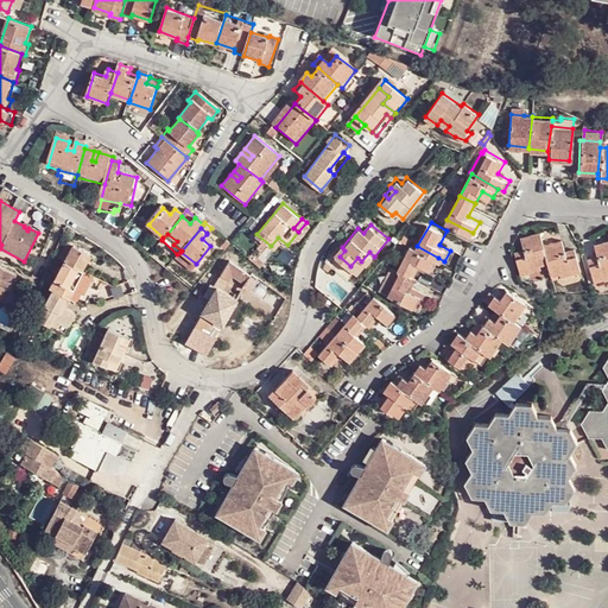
[(202,239),(210,246),(215,241),(207,234),(202,239)]
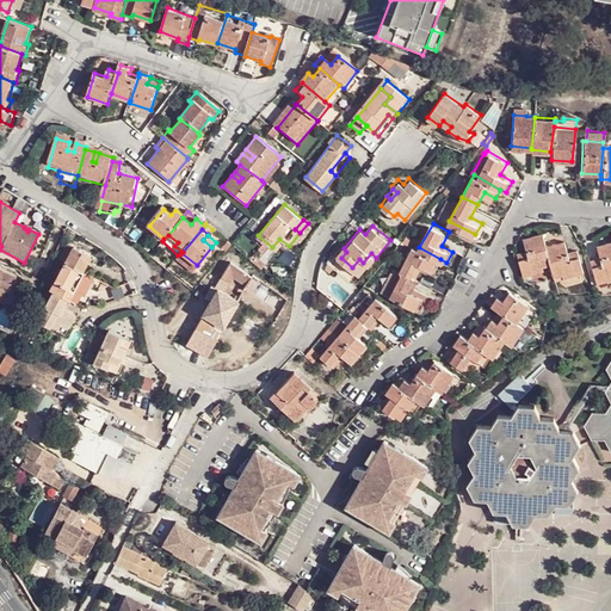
[(538,272),(544,271),(541,252),(536,239),(519,245),(522,255),(523,263),(514,265),(519,282),(539,276),(538,272)]
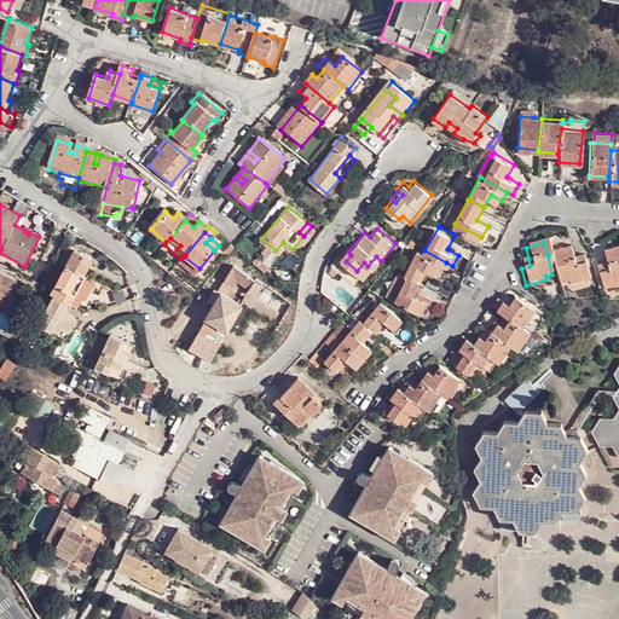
[(618,246),(600,252),(603,264),(605,270),(595,273),(600,290),(618,284),(618,246)]
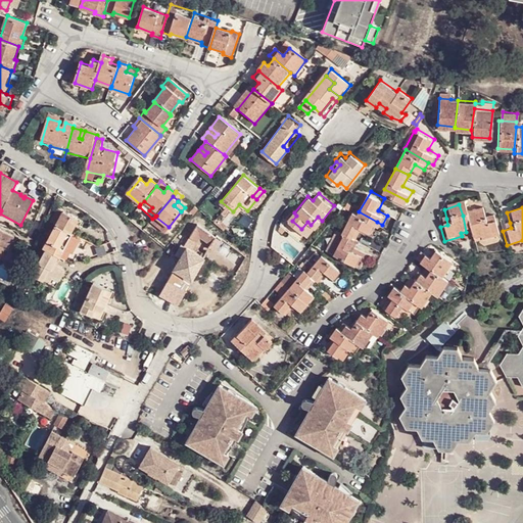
[(57,224),(64,210),(59,208),(53,222),(57,224)]
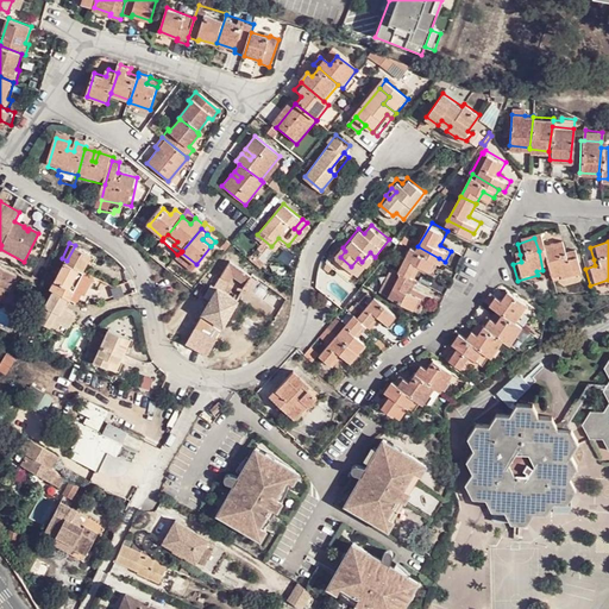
[(439,258),(418,246),(413,244),(401,268),(415,275),(422,263),(433,269),(439,258)]
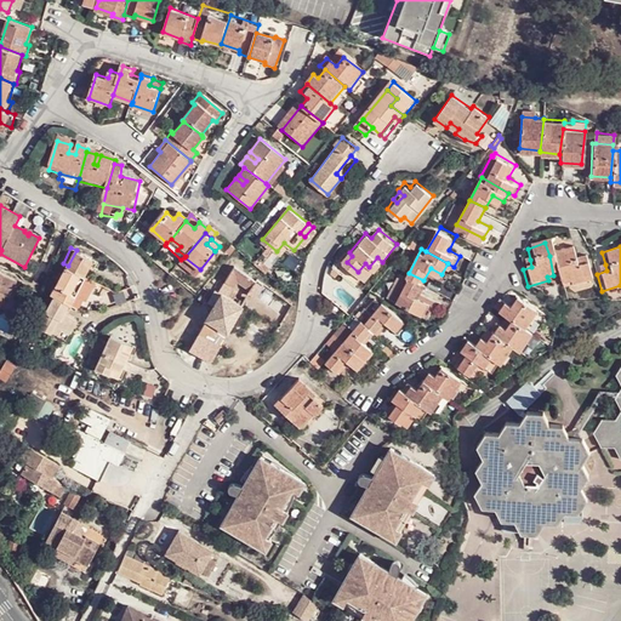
[(72,305),(74,306),(97,260),(77,250),(53,295),(56,296),(72,305)]
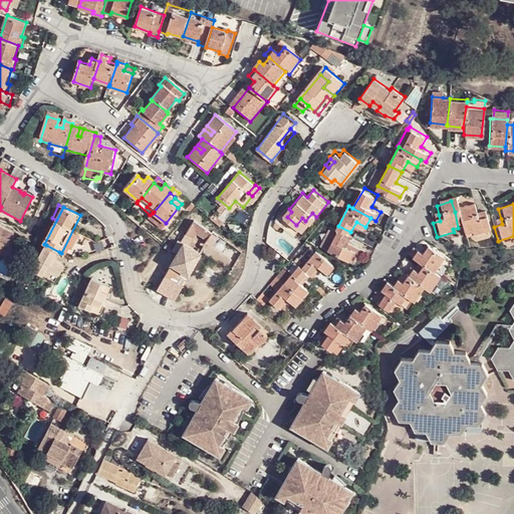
[(488,234),(484,221),(474,223),(472,219),(469,208),(455,212),(458,228),(462,238),(469,235),(470,239),(488,234)]
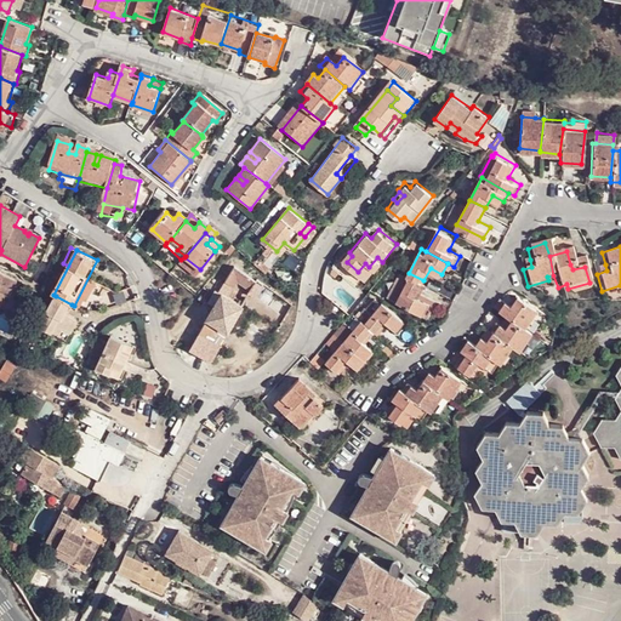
[(368,279),(382,262),(377,257),(369,267),(365,263),(358,272),(368,279)]
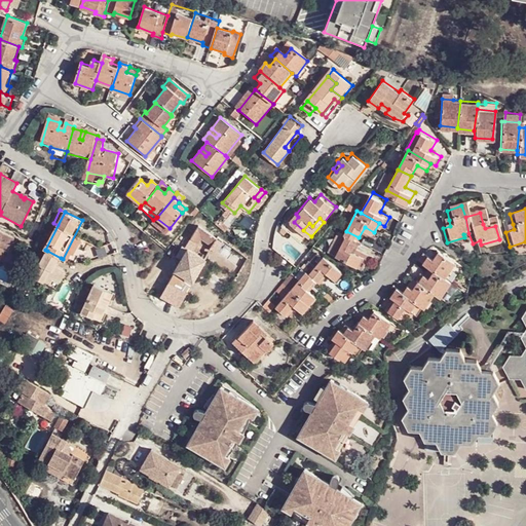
[(205,259),(221,231),(202,219),(187,248),(205,259)]
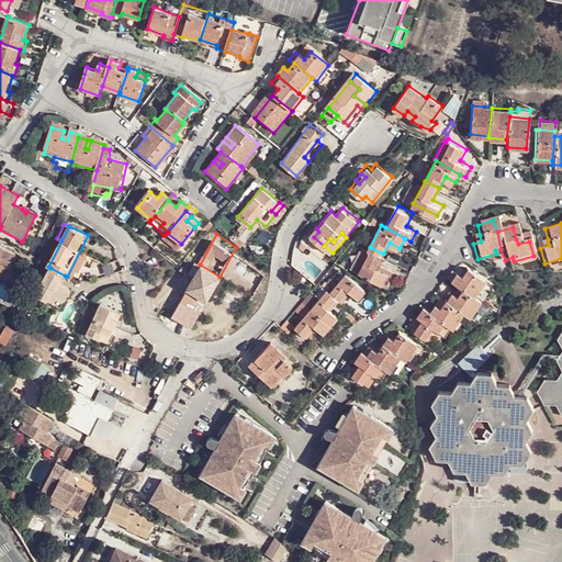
[(538,243),(540,248),(549,245),(548,239),(538,243)]
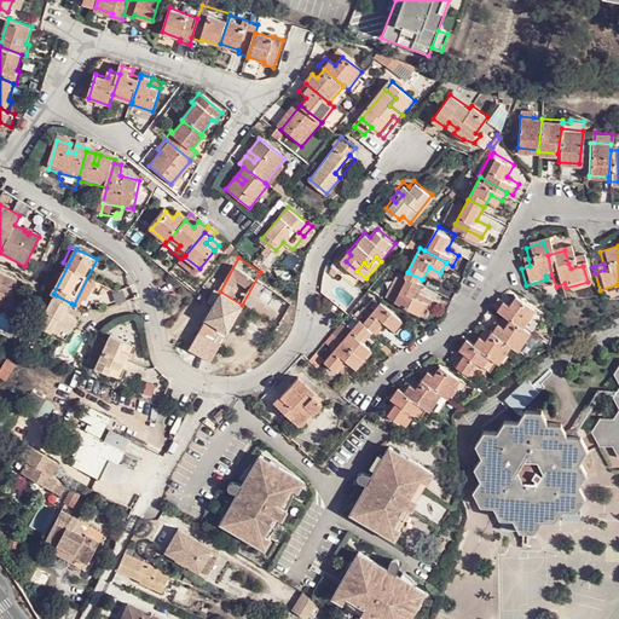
[(11,296),(18,279),(0,270),(0,307),(6,294),(11,296)]
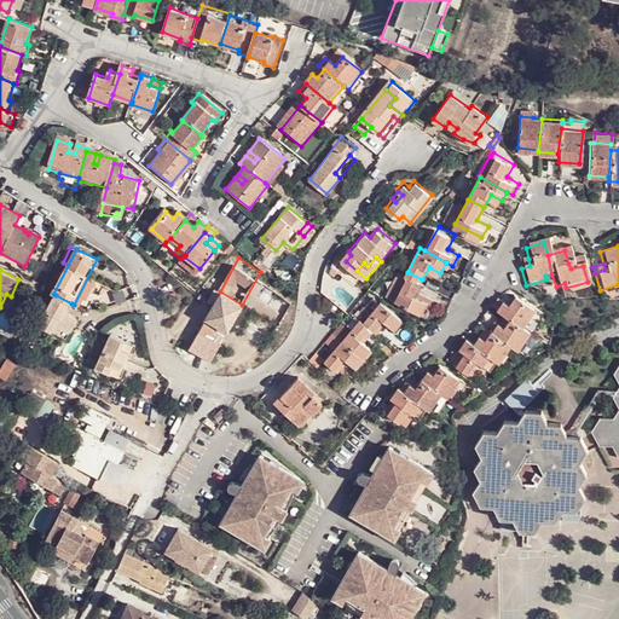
[(422,279),(408,272),(404,270),(391,295),(422,312),(428,301),(418,295),(424,282),(422,279)]
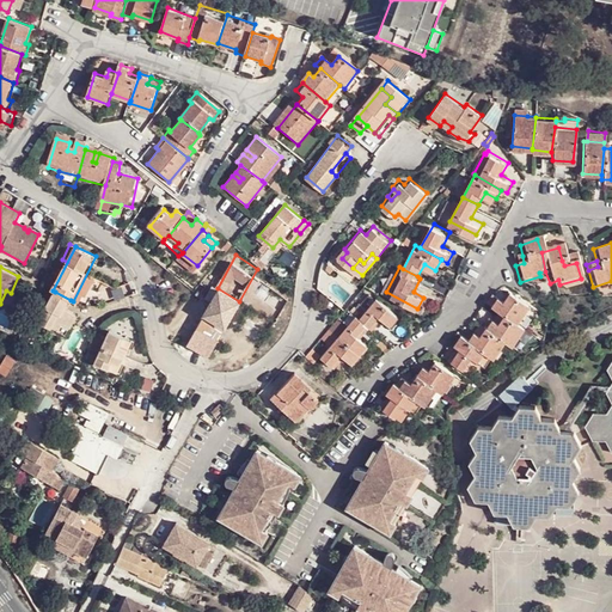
[(373,277),(368,283),(378,292),(384,286),(373,277)]
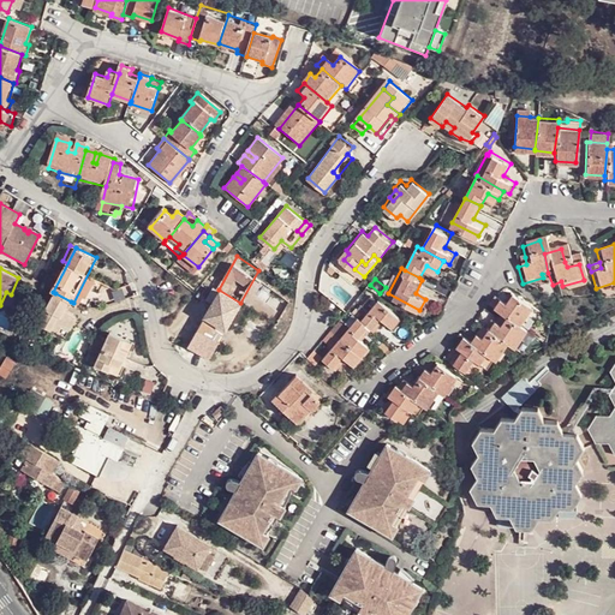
[(226,328),(240,303),(219,290),(213,286),(207,297),(214,302),(206,317),(226,328)]
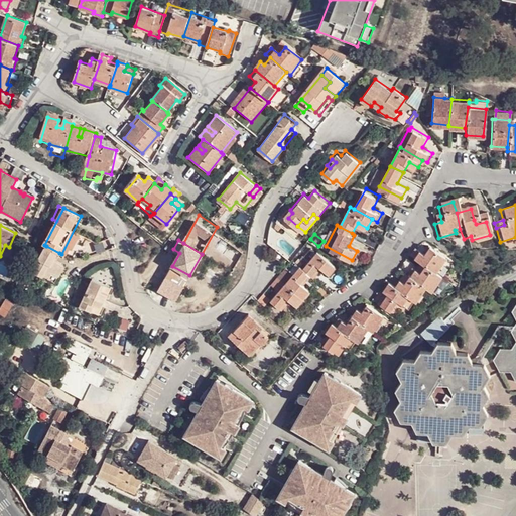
[(235,259),(239,252),(222,241),(217,247),(235,259)]
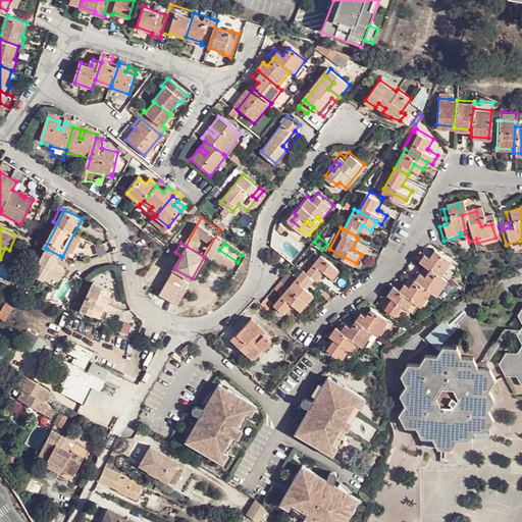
[(60,256),(47,249),(34,274),(44,279),(46,275),(51,278),(54,274),(62,278),(66,268),(57,263),(60,256)]
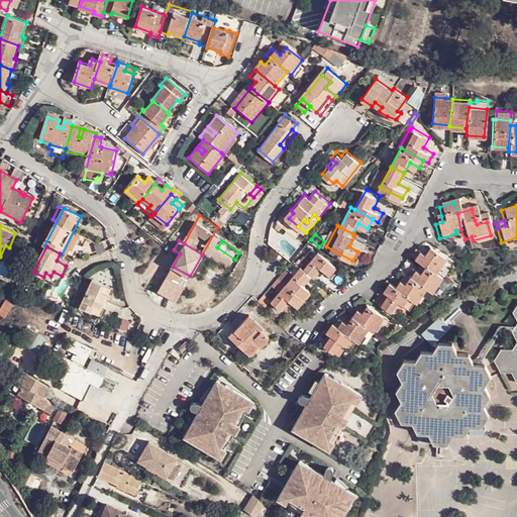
[(310,261),(317,251),(313,248),(305,256),(309,261),(310,261)]
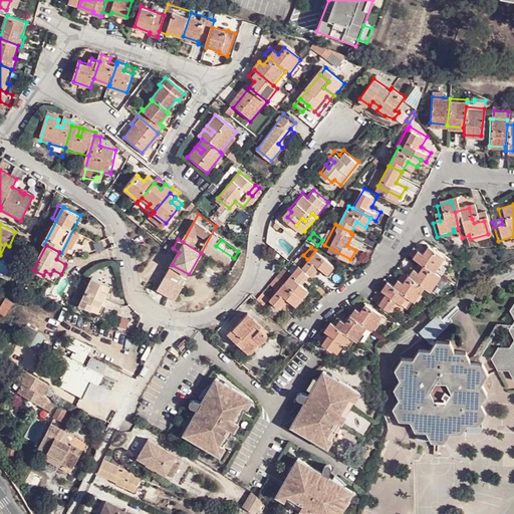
[(300,267),(310,275),(314,278),(321,269),(329,275),(336,267),(316,250),(315,251),(315,250),(308,259),(307,259),(300,267)]
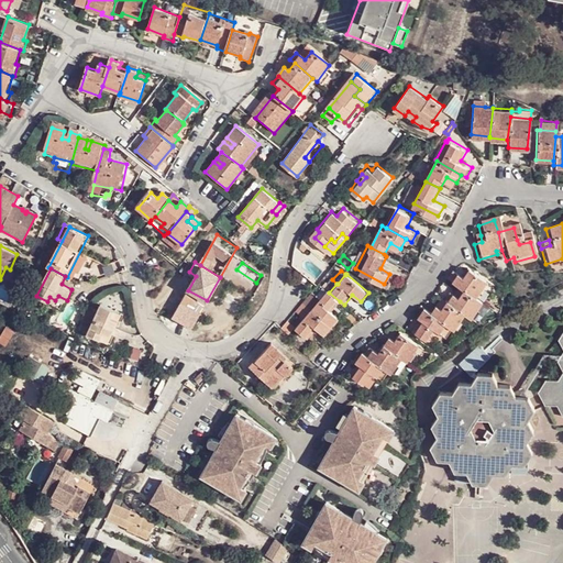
[(461,283),(455,279),(450,287),(455,290),(473,302),(484,286),(467,274),(461,283)]
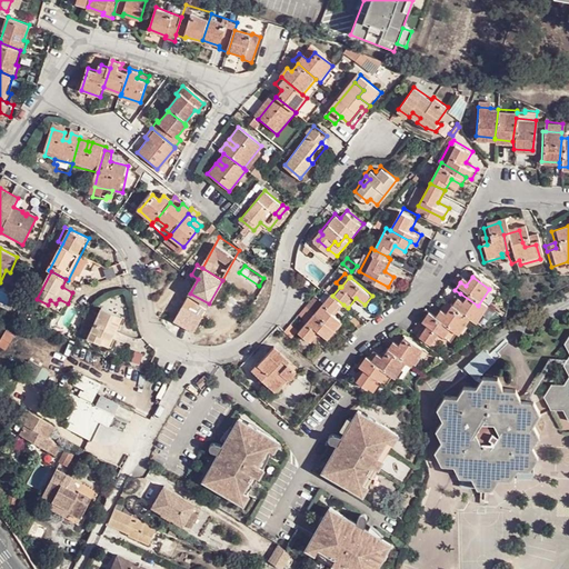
[(455,290),(460,282),(456,278),(450,286),(455,290)]
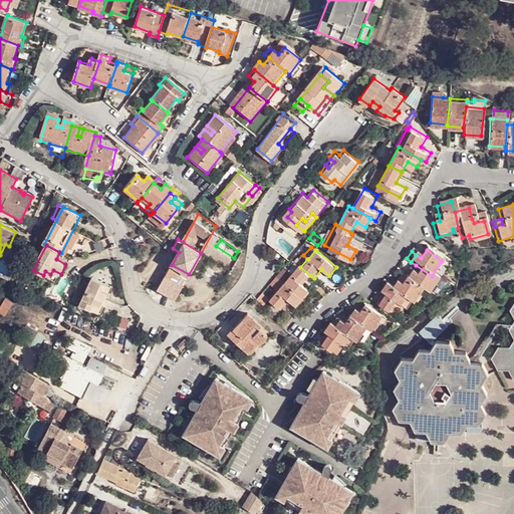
[(189,274),(172,265),(157,290),(174,299),(189,274)]
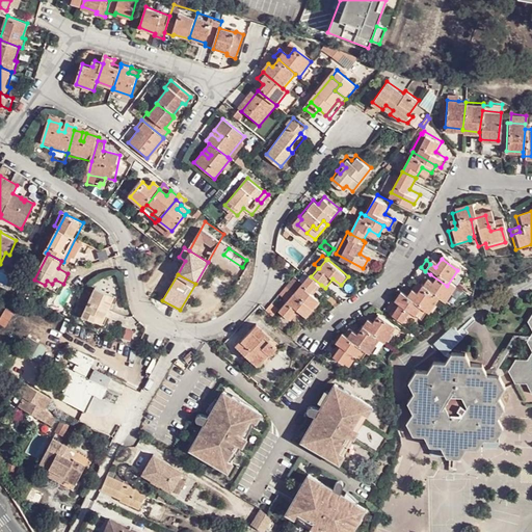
[(452,290),(447,286),(430,274),(420,290),(436,300),(442,304),(452,290)]
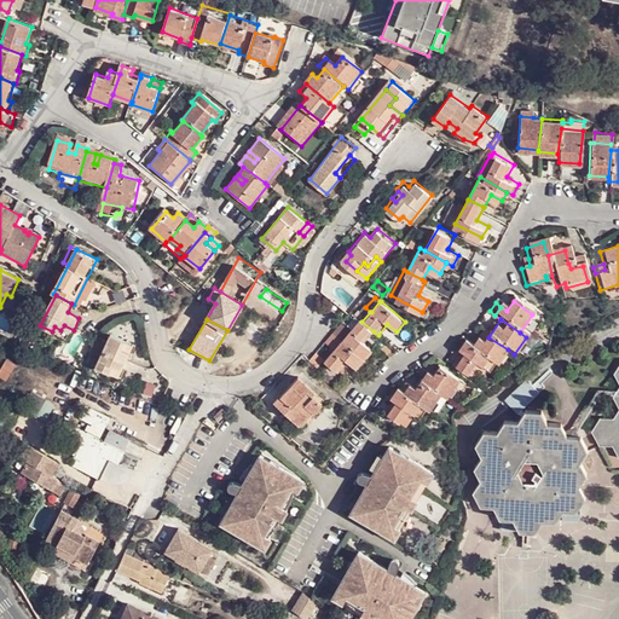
[(334,333),(343,341),(353,329),(343,320),(334,333)]
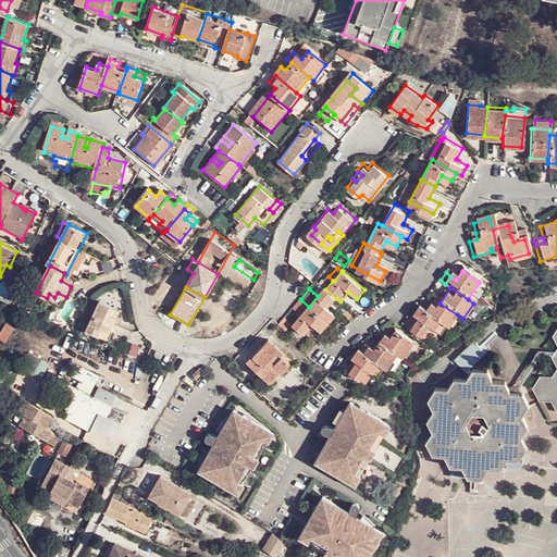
[(309,307),(333,326),(341,318),(329,307),(336,298),(325,289),(324,289),(318,296),(309,307)]
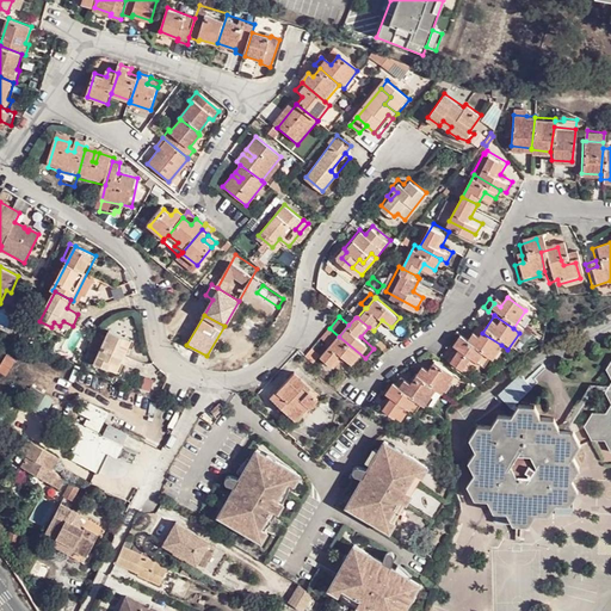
[(54,322),(51,327),(68,335),(73,326),(63,321),(60,326),(54,322)]
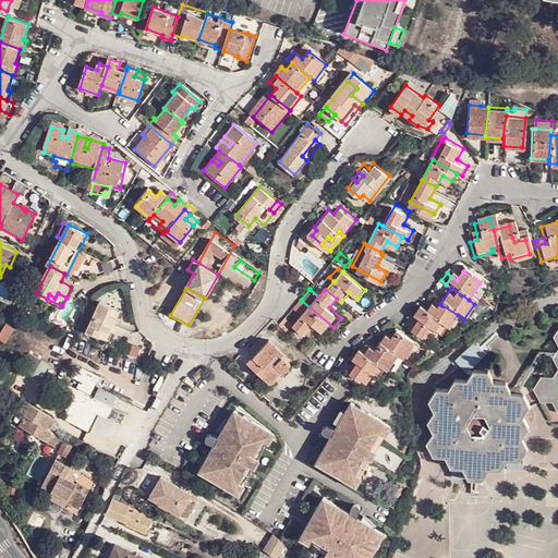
[(293,307),(303,316),(310,307),(301,300),(299,302),(293,307)]
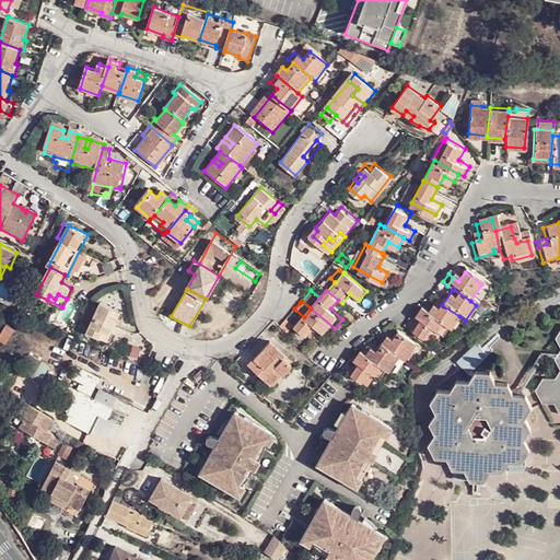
[(109,331),(114,334),(116,335),(127,313),(103,302),(89,331),(105,338),(109,331)]
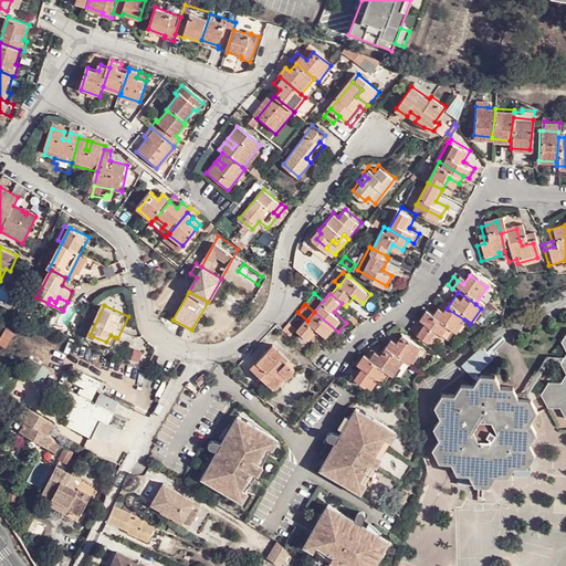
[(453,335),(464,320),(447,308),(447,307),(441,315),(437,312),(431,320),(447,331),(453,335)]
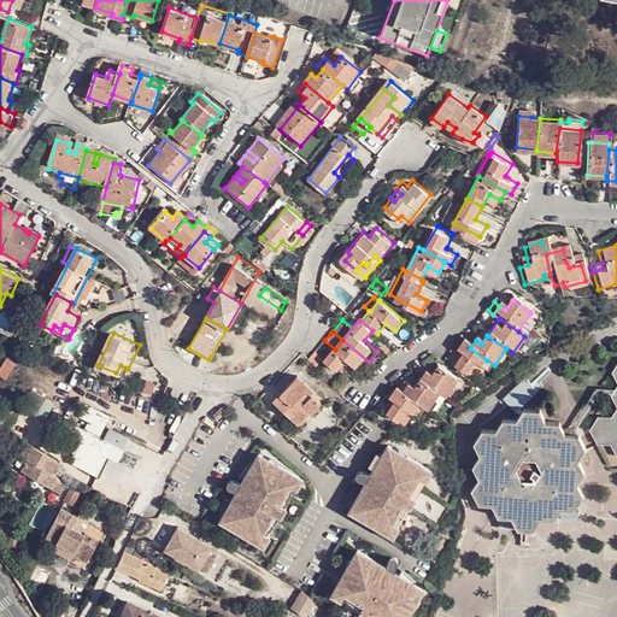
[(360,372),(369,362),(342,340),(335,350),(324,362),(338,372),(347,362),(360,372)]
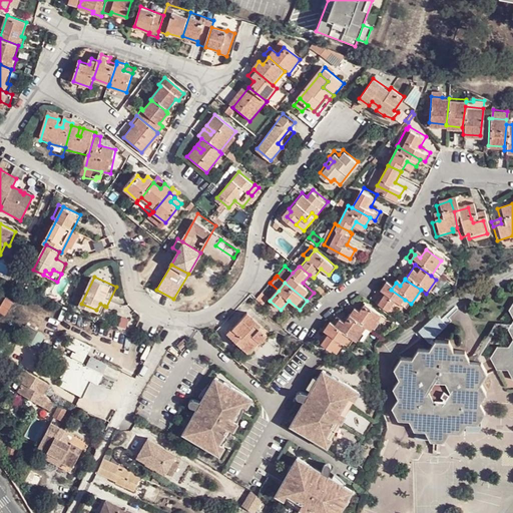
[(405,300),(391,290),(384,286),(379,295),(381,297),(376,304),(388,312),(395,301),(402,306),(405,300)]
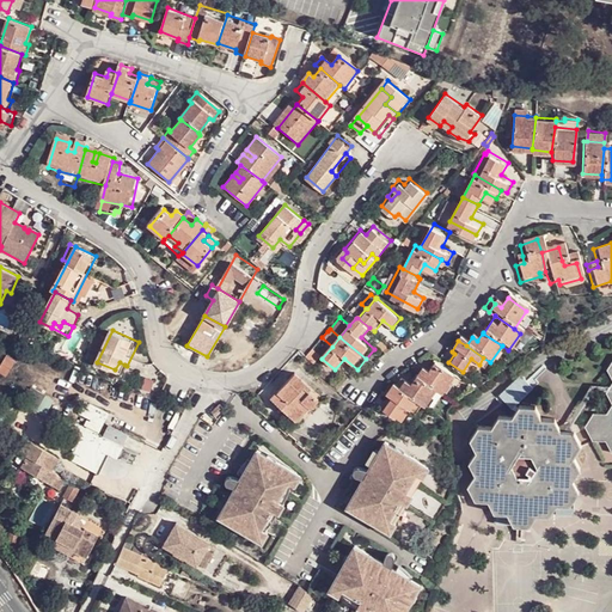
[(306,357),(307,359),(314,365),(322,357),(313,349),(306,357)]
